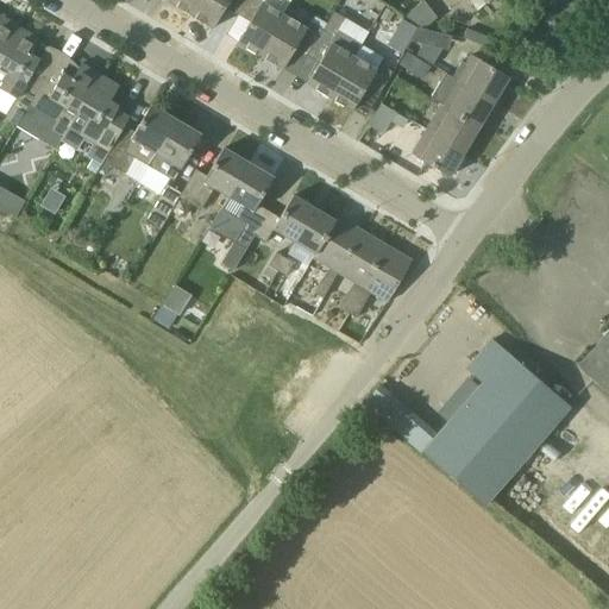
[(168,0),(168,1),(190,14),(199,0),(168,0)]
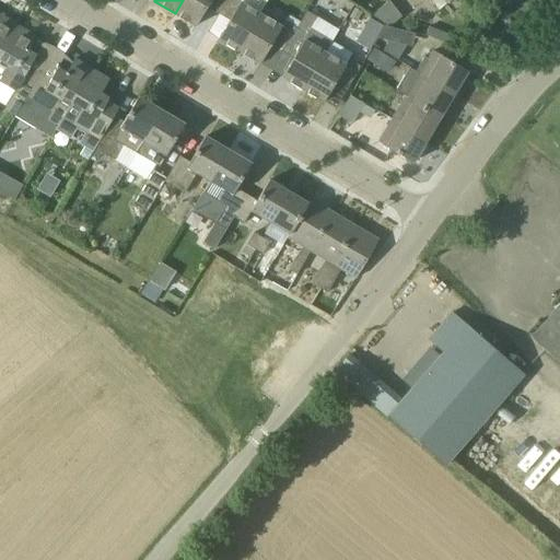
[(218,14),(225,0),(183,0),(175,13),(196,26),(207,8),(218,14)]
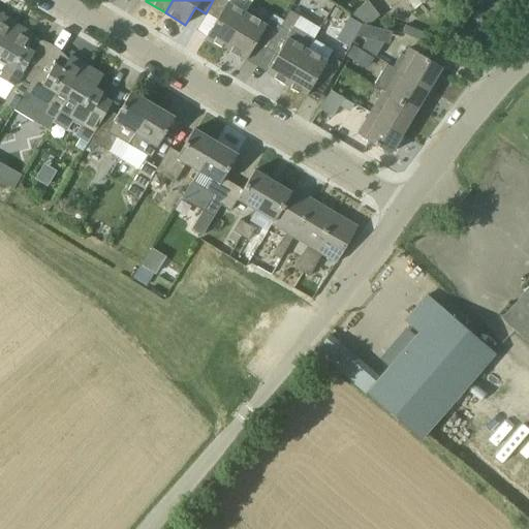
[(226,49),(247,12),(254,0),(213,0),(206,13),(217,20),(207,37),(226,49)]
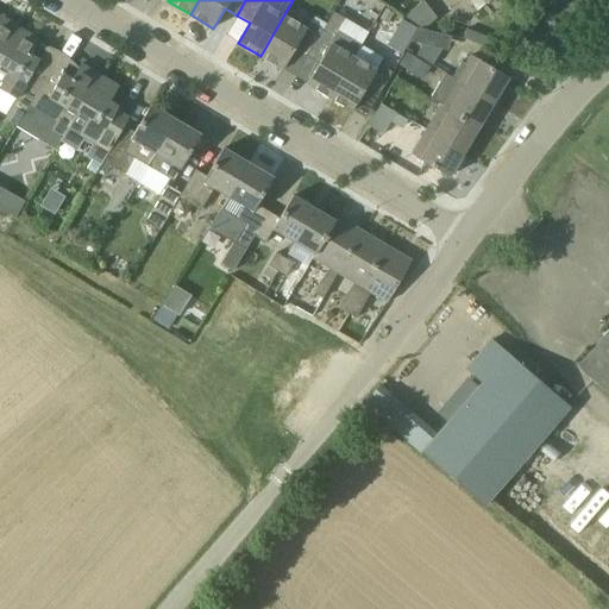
[(469,0),(478,11),(491,0),(469,0)]
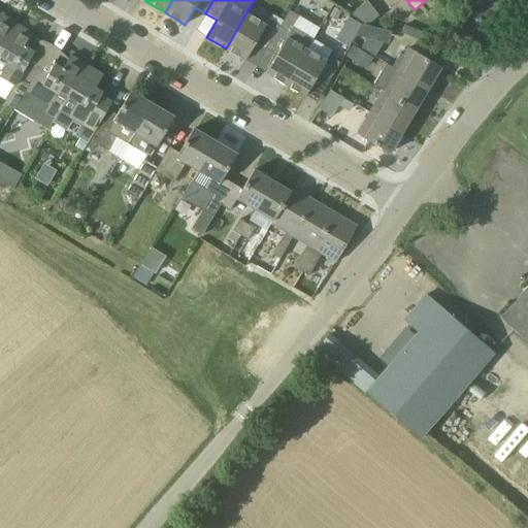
[(316,38),(322,27),(292,10),(286,22),(316,38)]
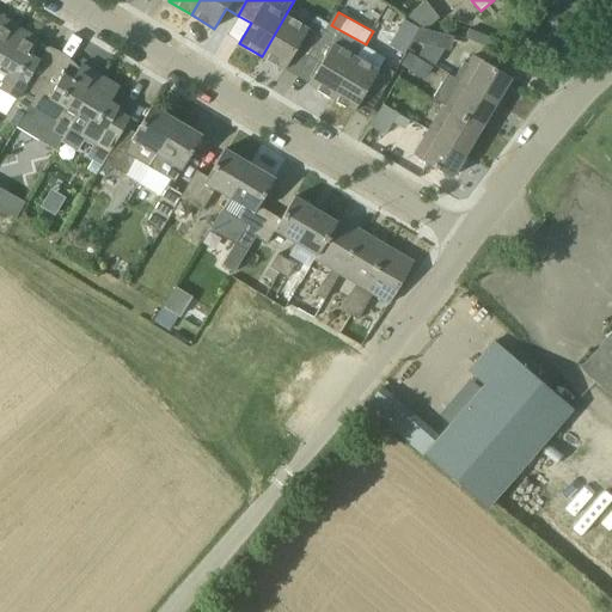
[(308,57),(323,31),(311,24),(310,29),(286,14),(262,56),(285,69),(297,50),(308,57)]
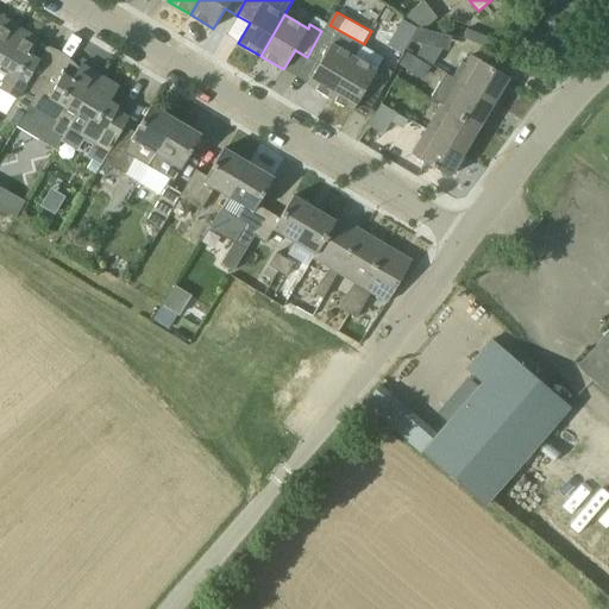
[(0,61),(19,27),(0,16),(0,61)]
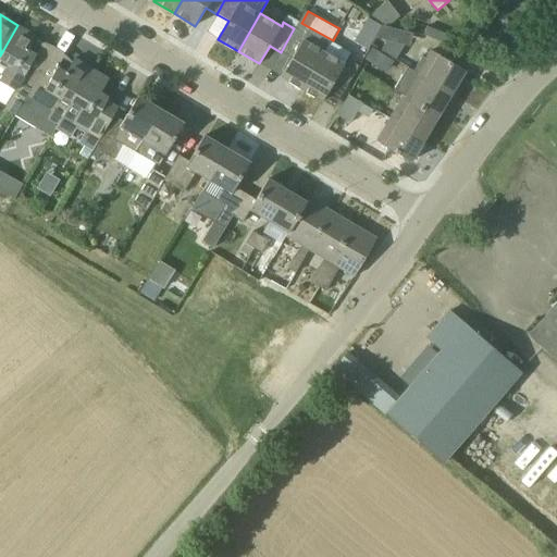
[(294,28),(295,28),(299,22),(287,15),(283,22),(294,28)]
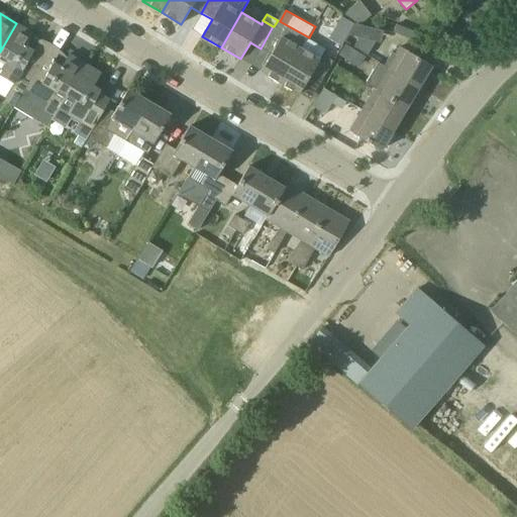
[(338,21),(336,24),(349,31),(353,24),(352,24),(342,18),(340,17),(338,21)]
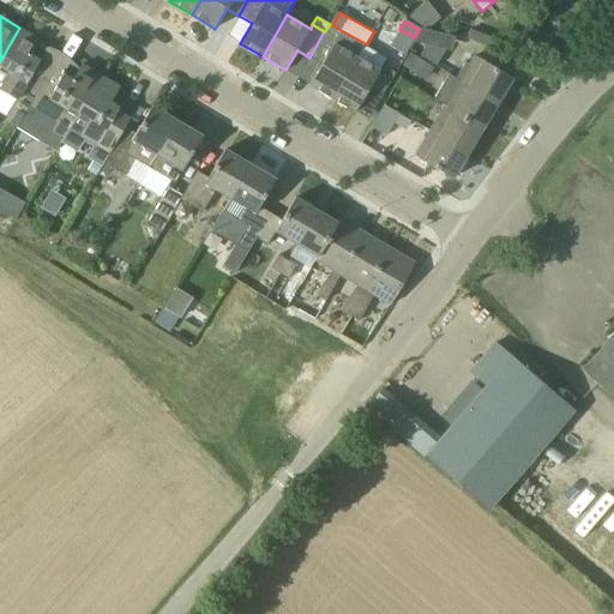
[(16,98),(29,107),(44,79),(32,73),(40,61),(31,55),(40,40),(19,28),(0,61),(0,112),(6,116),(16,98)]
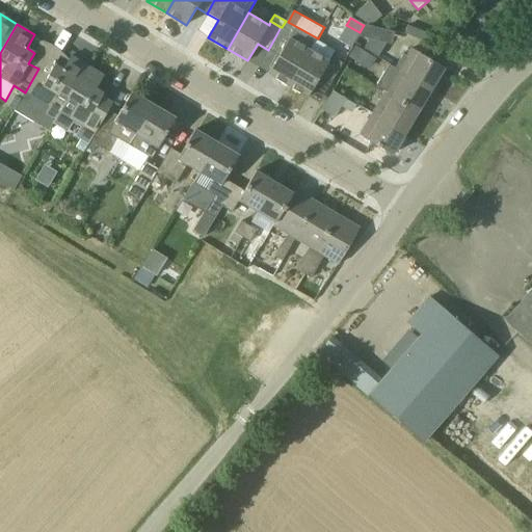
[(288,85),(315,40),(296,27),(293,33),(282,27),(281,27),(268,50),(278,56),(268,73),(288,85)]
